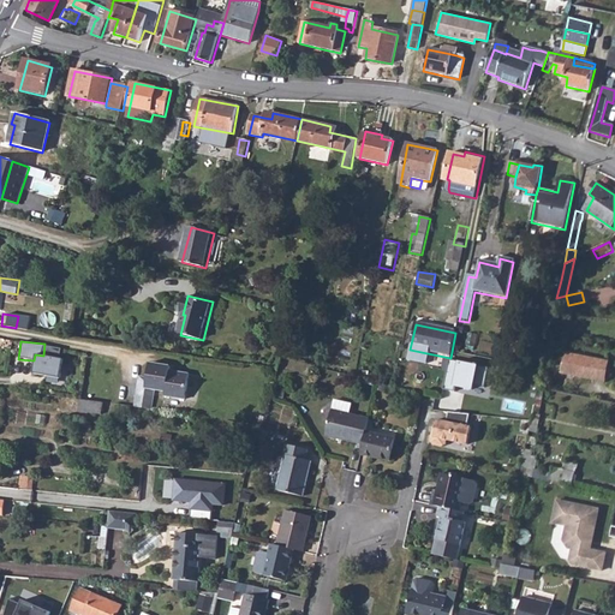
[(560,374),(591,380),(596,359),(565,353),(560,374)]
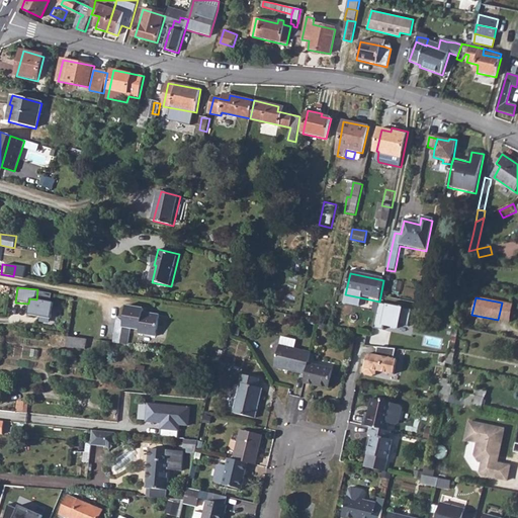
[(36,299),(29,298),(28,304),(27,316),(54,320),(56,301),(36,299)]
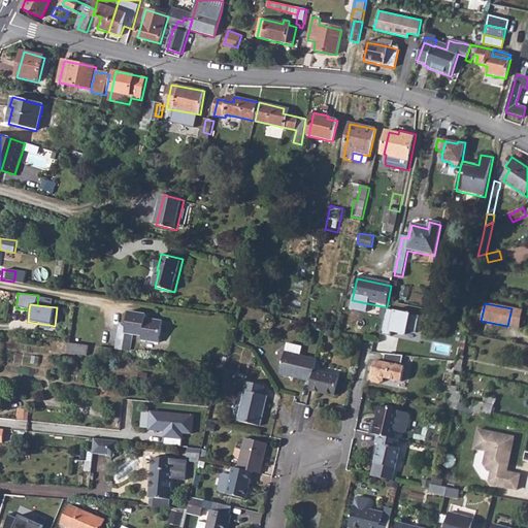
[(512,308),(507,326),(519,328),(523,310),(512,308)]
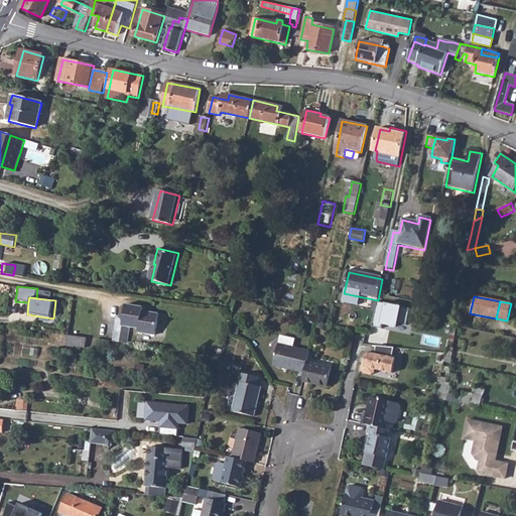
[(377,303),(371,329),(381,331),(382,327),(396,329),(397,326),(406,328),(410,310),(377,303)]
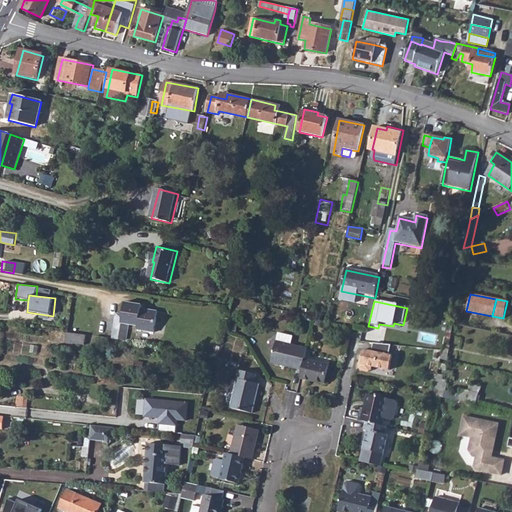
[(122,303),(119,323),(136,326),(135,330),(152,331),(155,312),(141,310),(140,311),(138,311),(139,306),(122,303)]
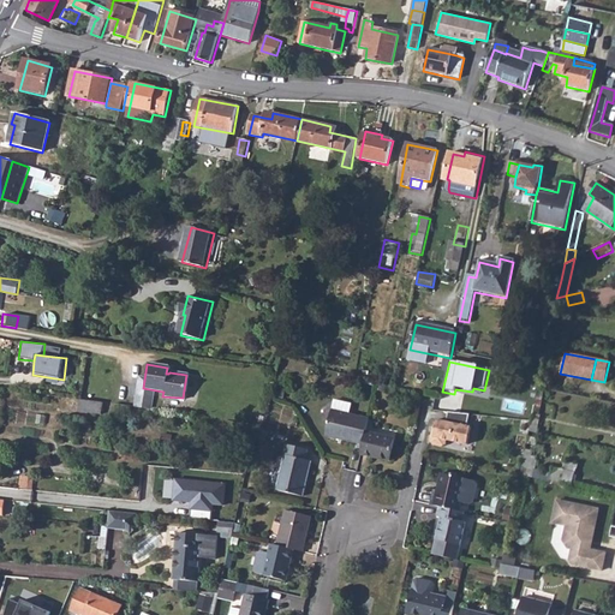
[(3,380),(1,388),(19,390),(21,382),(3,380)]
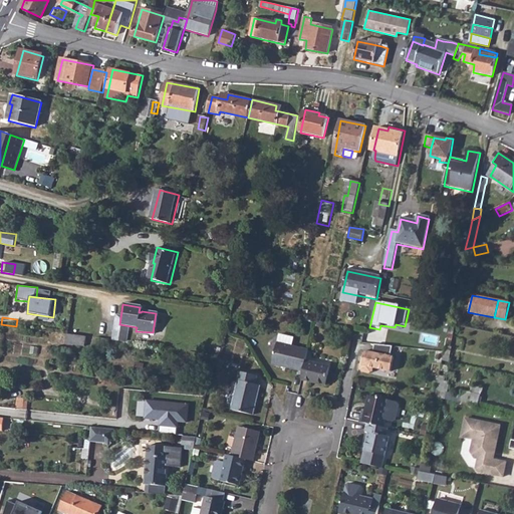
[(66,333),(65,343),(84,346),(85,336),(66,333)]
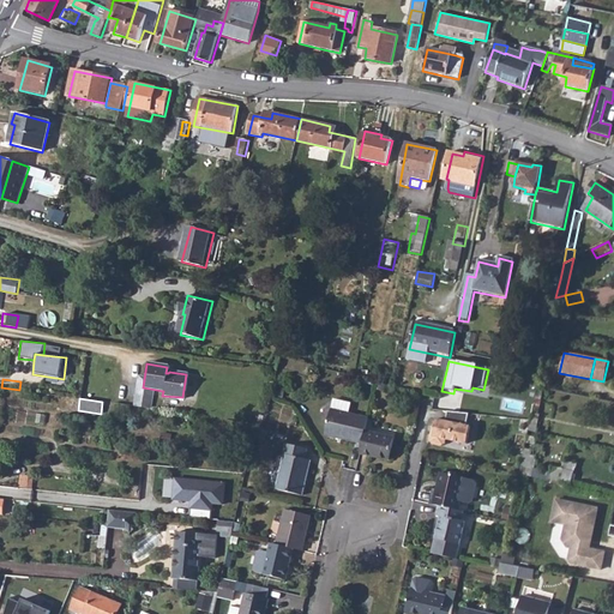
[(326,435),(363,444),(367,431),(369,419),(350,414),(353,404),(335,401),(326,435)]
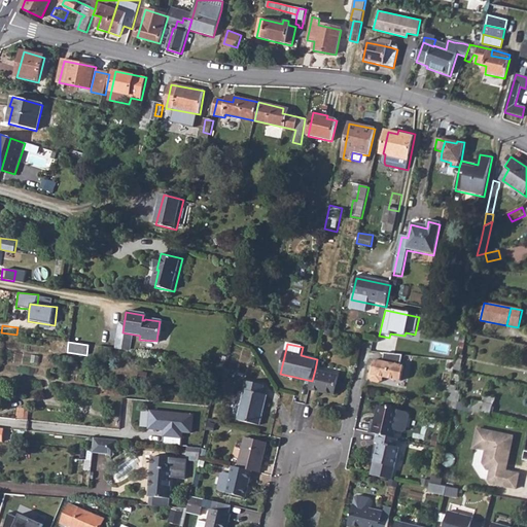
[(398,381),(401,365),(399,365),(401,354),(384,352),(382,360),(376,359),(373,360),(367,378),(371,382),(377,383),(382,381),(383,378),(398,381)]
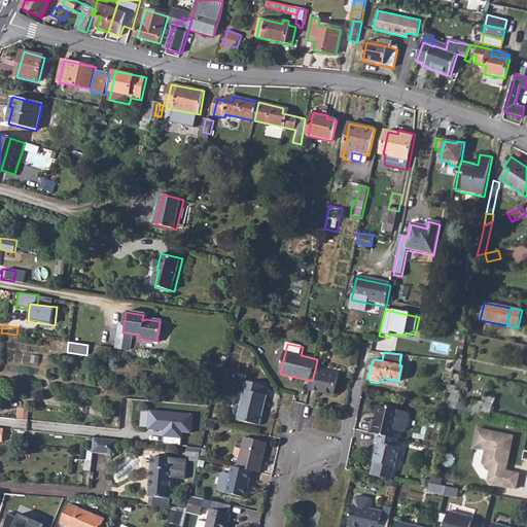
[(312,381),(310,389),(335,394),(340,376),(315,370),(312,381)]
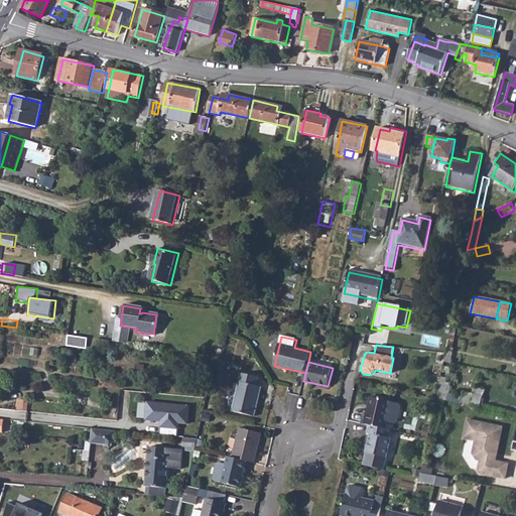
[(244,374),(235,411),(257,417),(264,388),(259,387),(261,379),(244,374)]
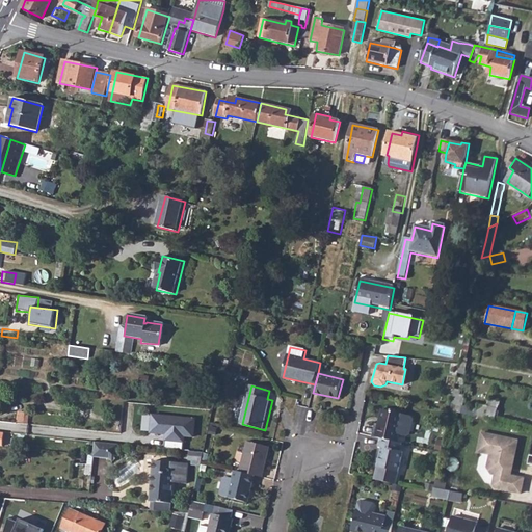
[(455,390),(452,407),(463,408),(466,391),(455,390)]
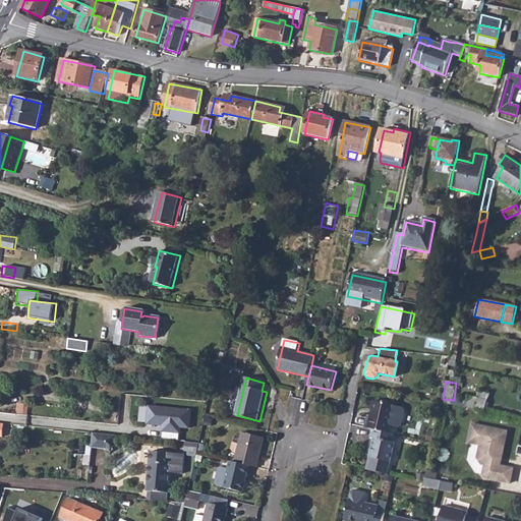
[(466,397),(464,408),(483,411),(485,400),(466,397)]
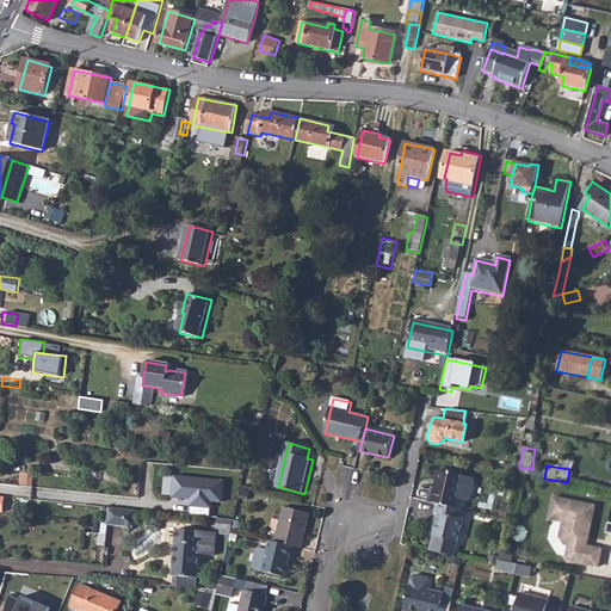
[(433,489),(430,504),(438,506),(457,510),(458,501),(470,504),(474,501),(477,483),(475,480),(439,473),(436,489),(433,489)]
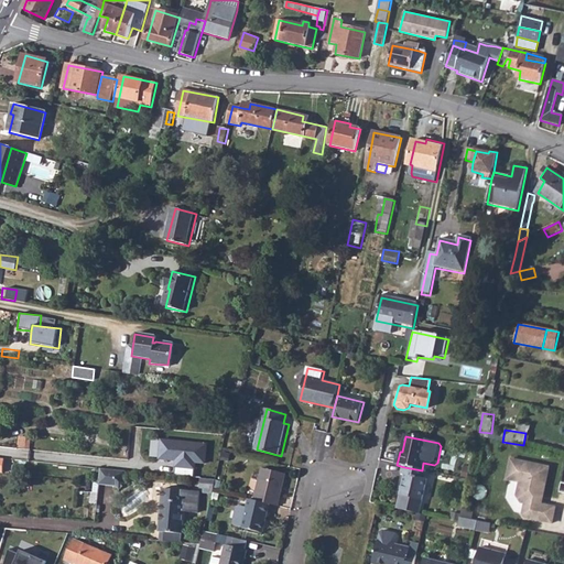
[(195,463),(204,464),(206,442),(160,437),(156,459),(174,461),(174,467),(194,469),(195,463)]
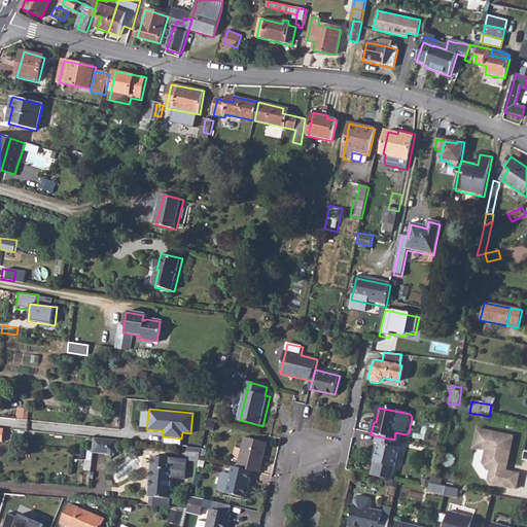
[(510,435),(475,429),(470,448),(483,450),(480,463),(484,469),(488,470),(486,480),(488,484),(514,488),(517,473),(503,470),(503,468),(501,467),(502,463),(504,464),(510,435)]
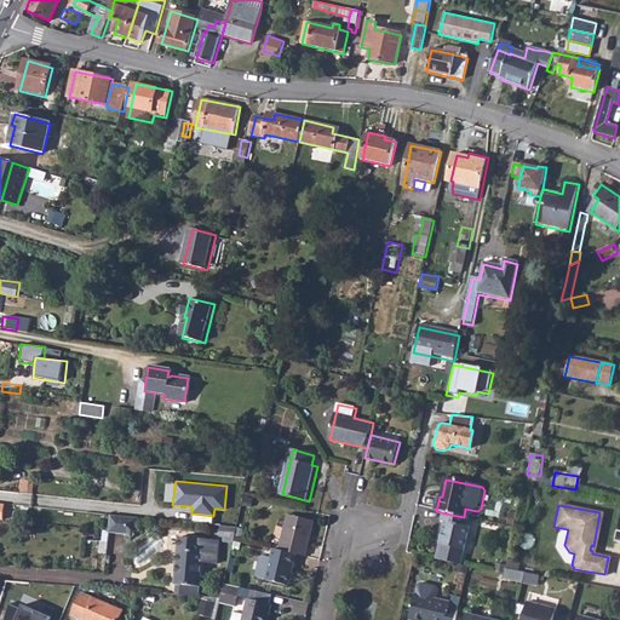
[(112,514),(110,530),(130,533),(131,524),(139,526),(139,516),(112,514)]
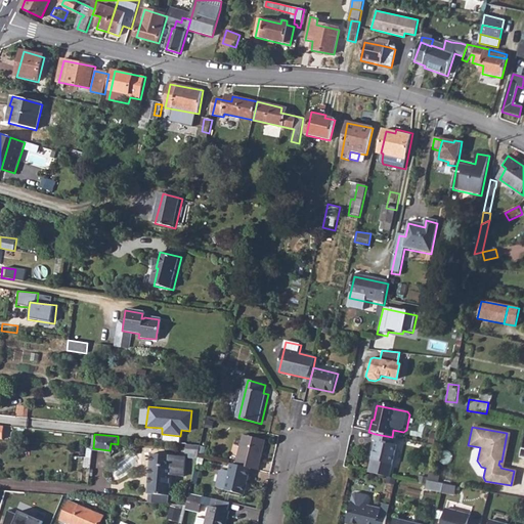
[(392,437),(376,434),(374,442),(378,443),(373,462),(380,463),(378,470),(372,469),(370,474),(392,478),(399,447),(395,447),(397,438),(392,437)]
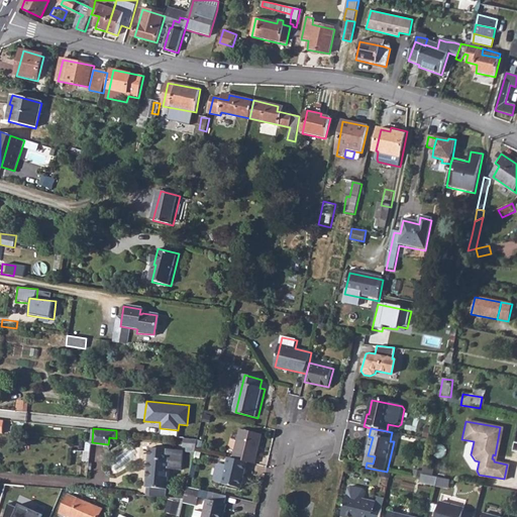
[(242,431),(235,460),(249,463),(256,466),(264,436),(242,431)]
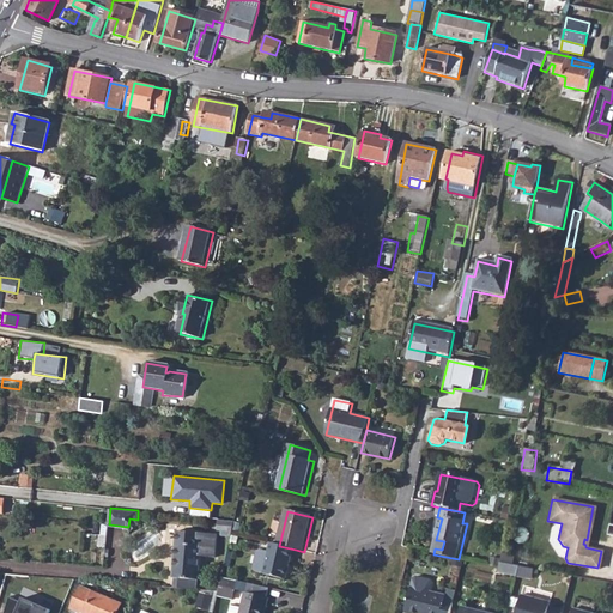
[(232,530),(224,529),(225,520),(220,519),(218,530),(231,533),(232,530)]
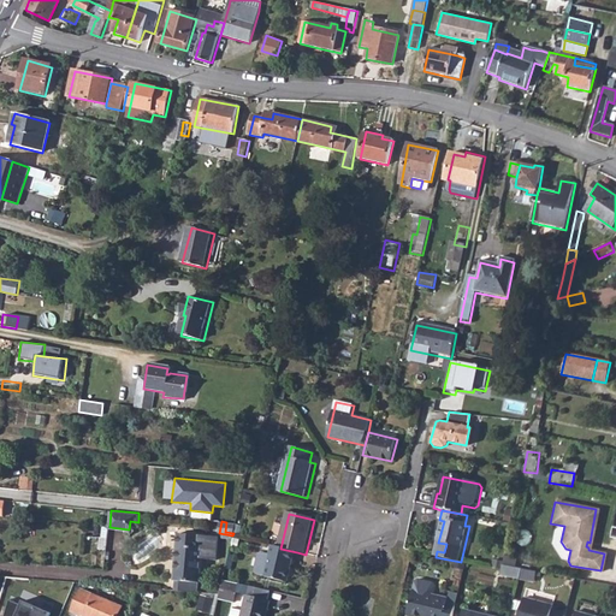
[(176,582),(175,593),(195,594),(196,585),(200,585),(201,561),(217,562),(218,540),(178,535),(176,549),(179,549),(177,570),(175,570),(173,582),(176,582)]
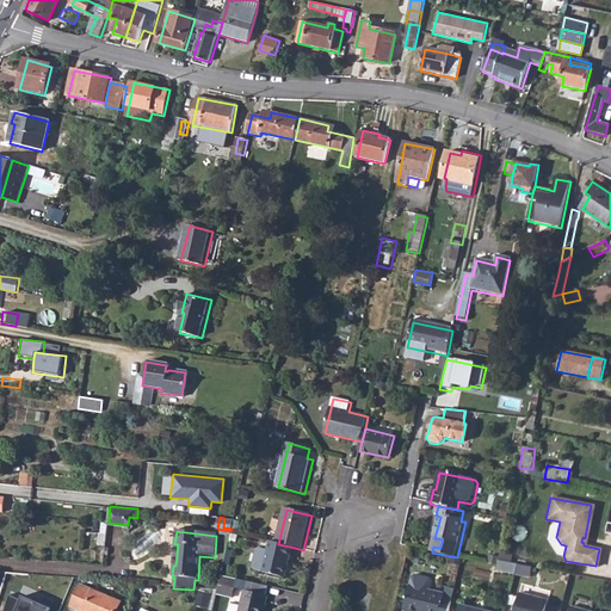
[(278,544),(273,543),(271,551),(263,549),(259,551),(255,567),(257,571),(265,573),(265,574),(287,579),(295,548),(278,544)]
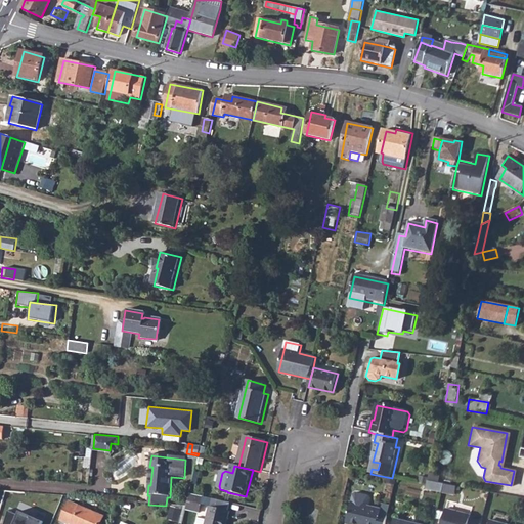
[(428,473),(427,481),(437,483),(438,475),(428,473)]
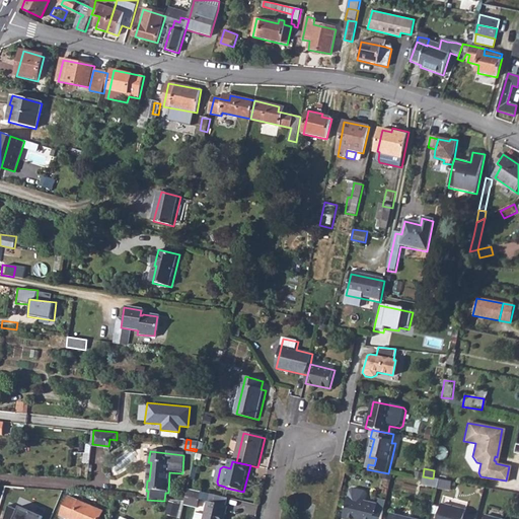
[(433,478),(423,476),(421,480),(421,484),(437,488),(439,479),(433,478)]
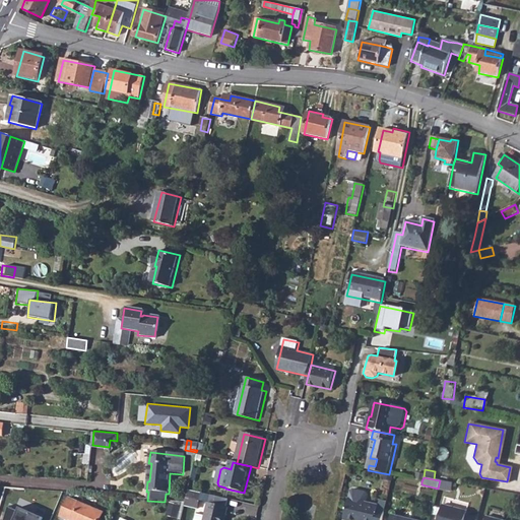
[(202,494),(189,491),(186,504),(185,506),(199,509),(202,494)]
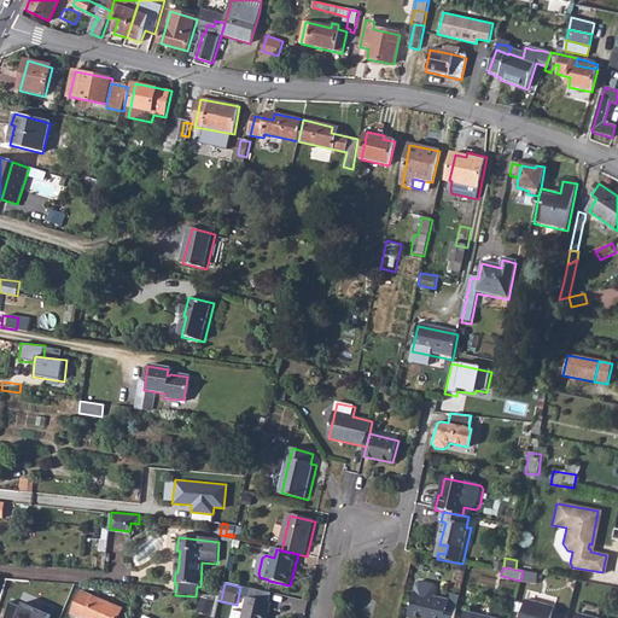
[(82,593),(73,614),(79,617),(120,617),(123,611),(82,593)]
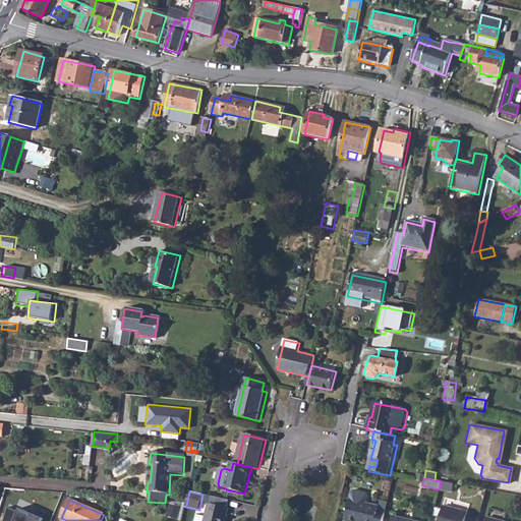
[(172,501),(168,514),(179,518),(183,504),(172,501)]
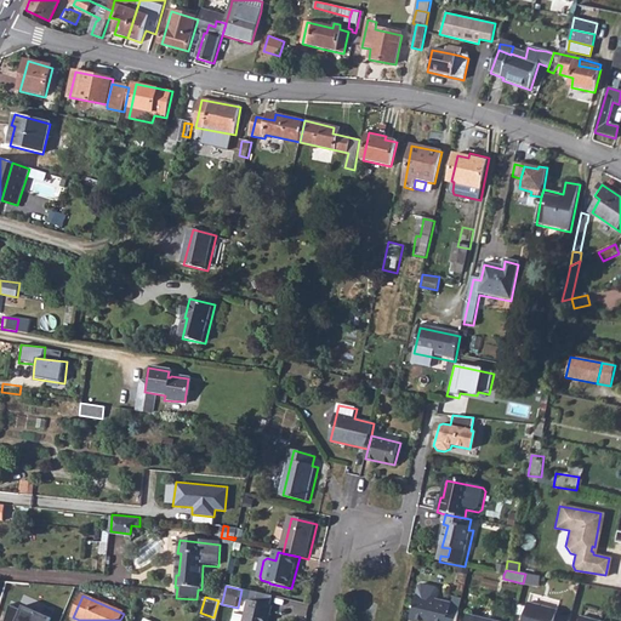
[(454,620),(457,610),(449,609),(450,605),(414,597),(408,620),(454,620)]
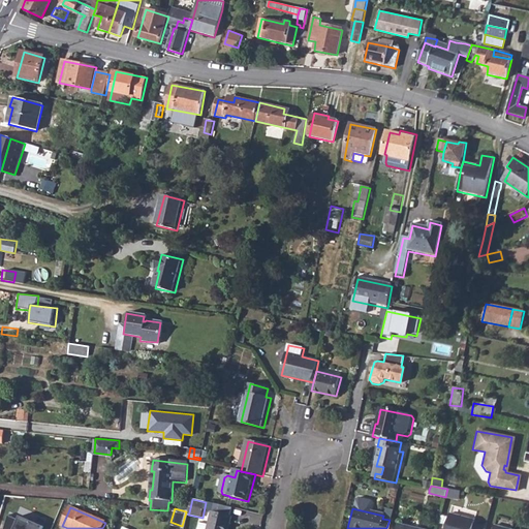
[(392,512),(383,510),(383,516),(382,519),(390,520),(392,512)]
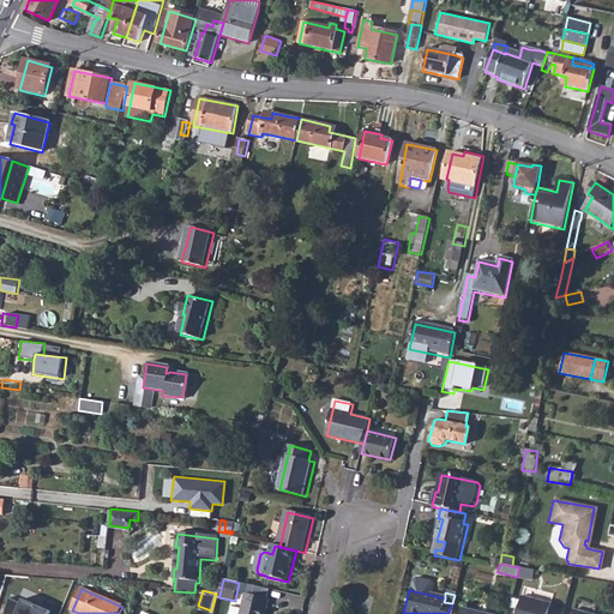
[(269,613),(272,600),(250,595),(245,611),(235,607),(233,613),(269,613)]
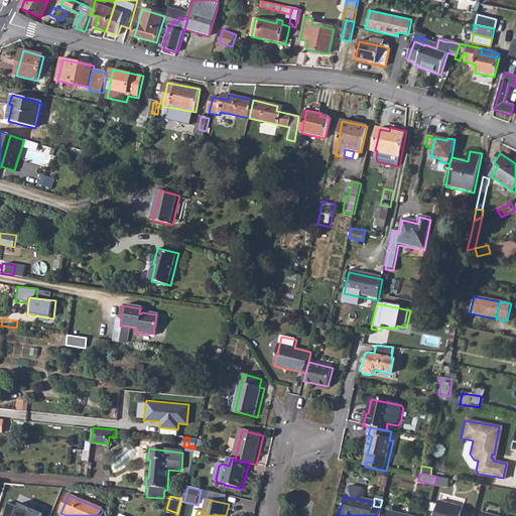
[(438,500),(433,515),(460,515),(463,506),(438,500)]
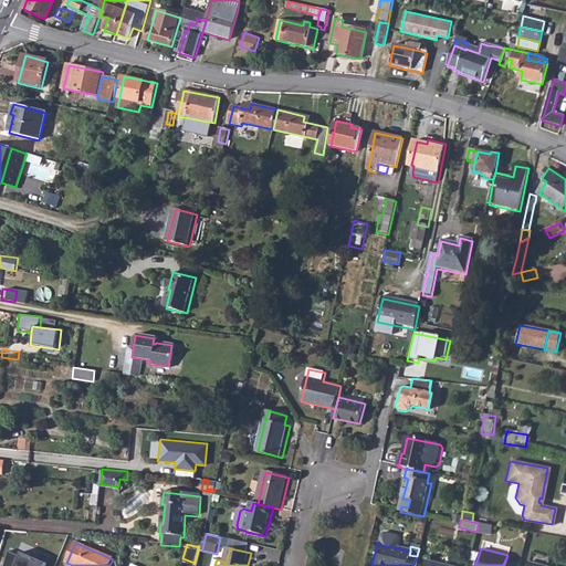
[(8,552),(2,565),(44,565),(46,563),(18,551),(17,555),(8,552)]
